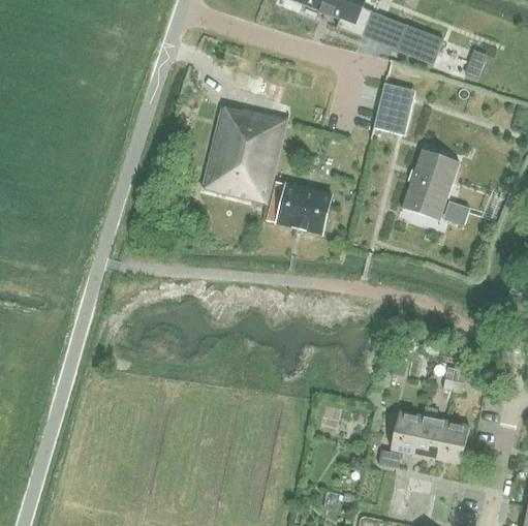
[(293,0),(301,3),(338,18),(335,27),(361,36),(371,10),(361,6),(363,0),(293,0)]
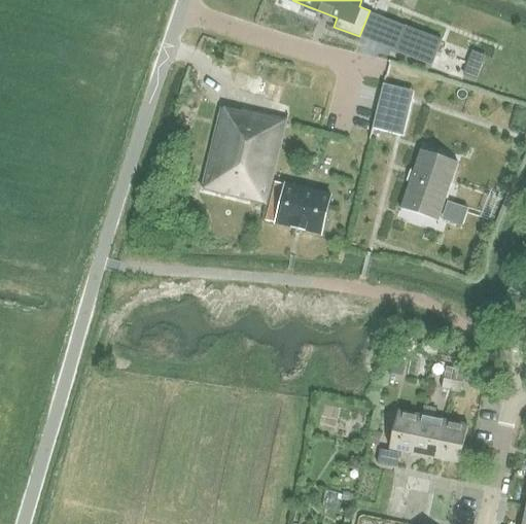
[(404,24),(394,49),(430,64),(441,38),(404,24)]
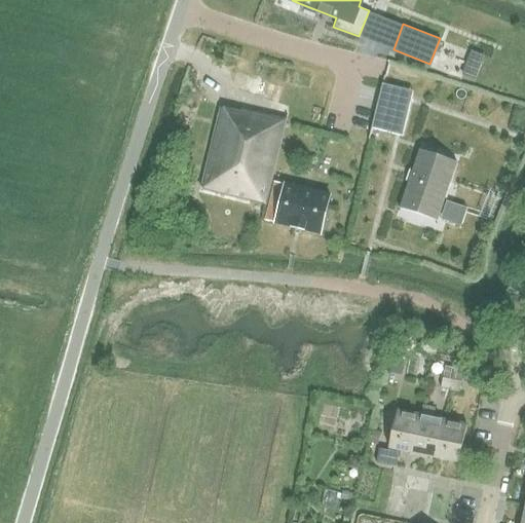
[(472,47),(466,60),(479,65),(484,52),(472,47)]
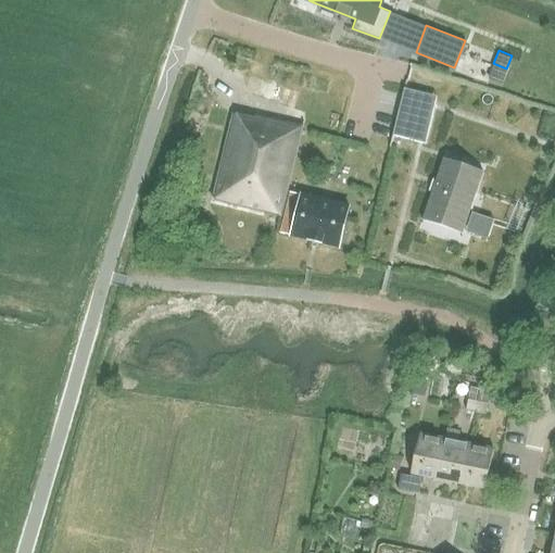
[(396,111),(391,134),(414,139),(419,116),(396,111)]
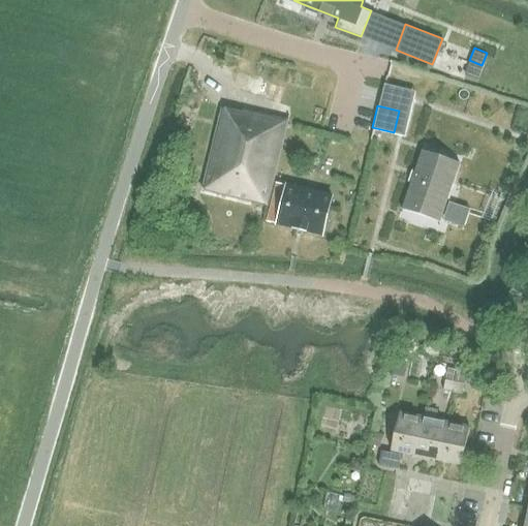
[(272,180),(286,120),(243,109),(240,112),(221,107),(202,188),(266,204),(271,182),(272,180)]
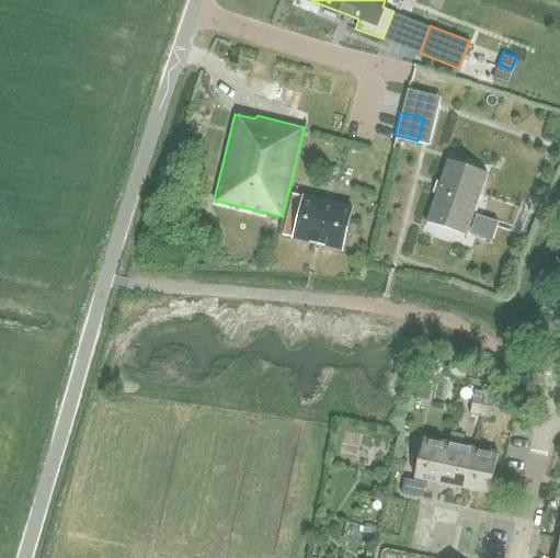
[(445,158),(424,219),(465,232),(486,171),(445,158)]
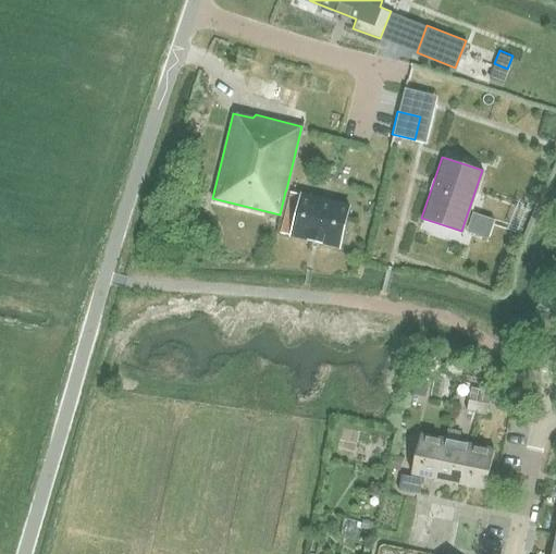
[(278,232),(338,247),(349,205),(301,193),(300,196),(285,192),(280,214),(281,214),(278,232)]
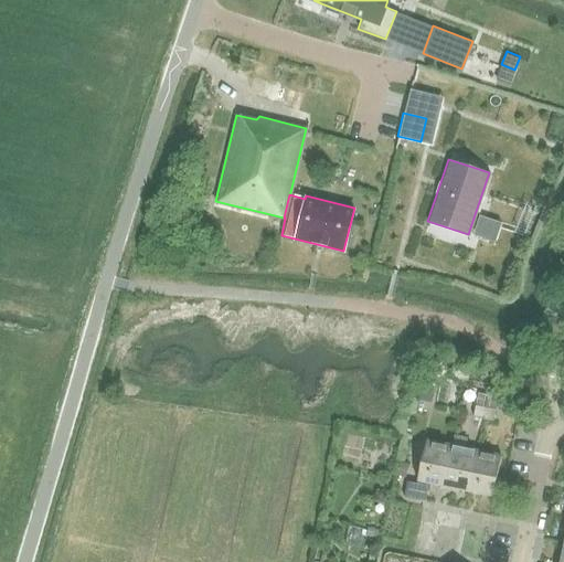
[(422,385),(418,399),(432,401),(434,389),(422,385)]
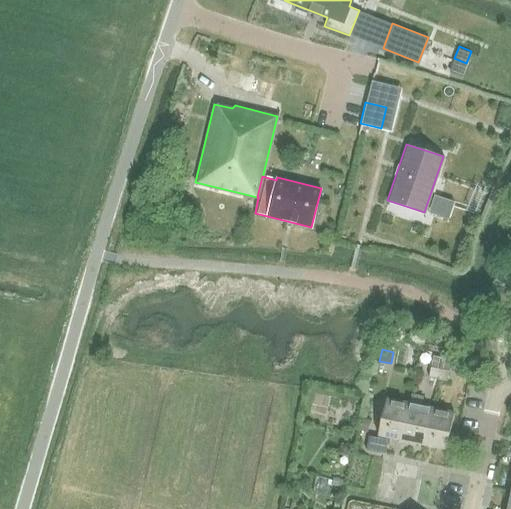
[(429,366),(427,375),(435,376),(437,367),(429,366)]
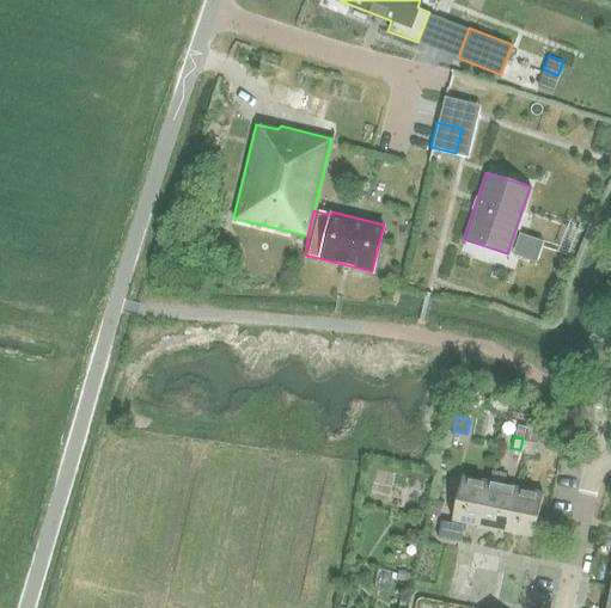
[(523,438),(520,449),(533,453),(536,442),(523,438)]
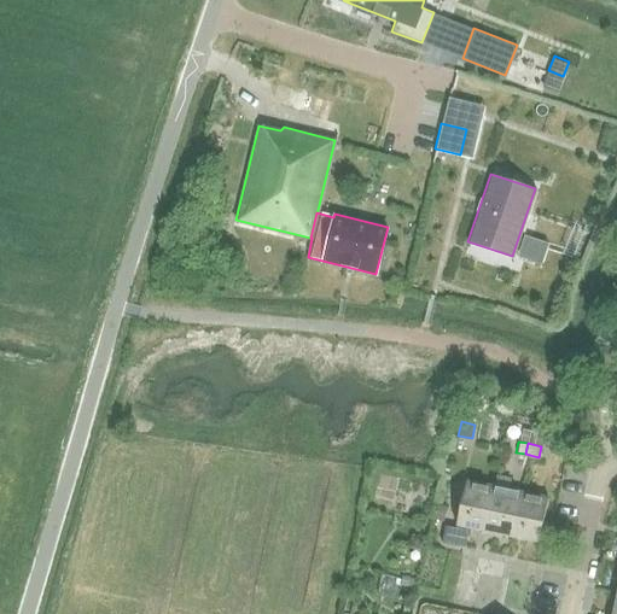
[(484,530),(513,536),(522,491),(508,489),(511,477),(496,474),(494,485),(484,530)]
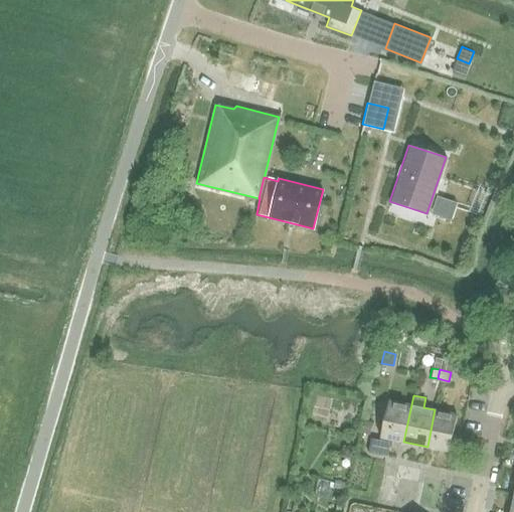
[(370,438),(367,452),(384,455),(386,455),(389,439),(403,442),(411,404),(388,400),(380,438),(380,440),(370,438)]
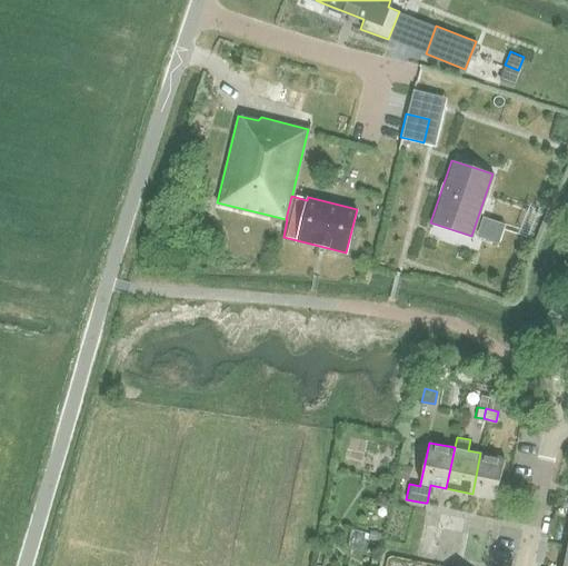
[(480,453),(472,494),(498,499),(506,458),(480,453)]
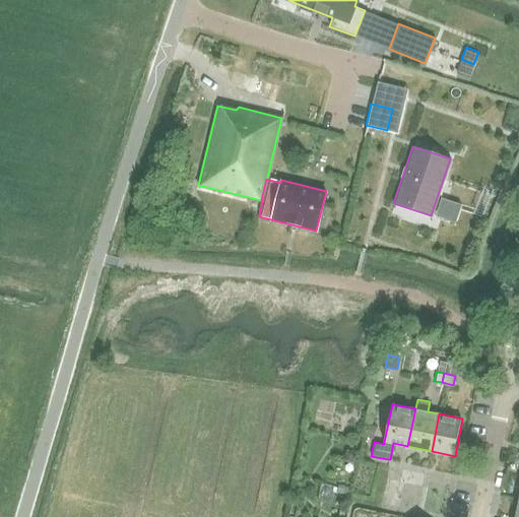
[(369,423),(366,437),(373,438),(375,425),(369,423)]
